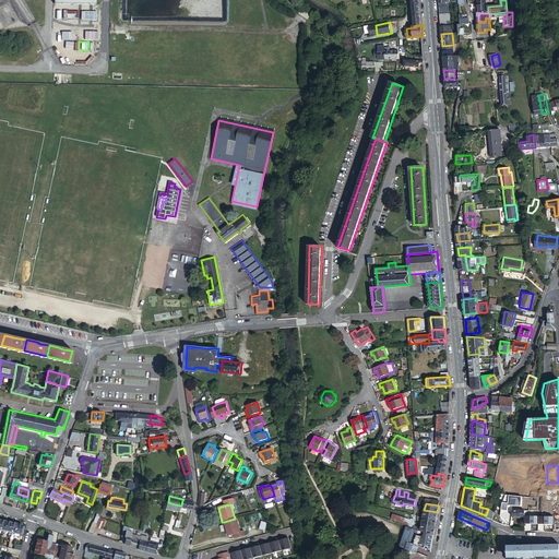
[(513,514),(513,511),(504,511),(504,522),(509,525),(512,525),(513,514)]
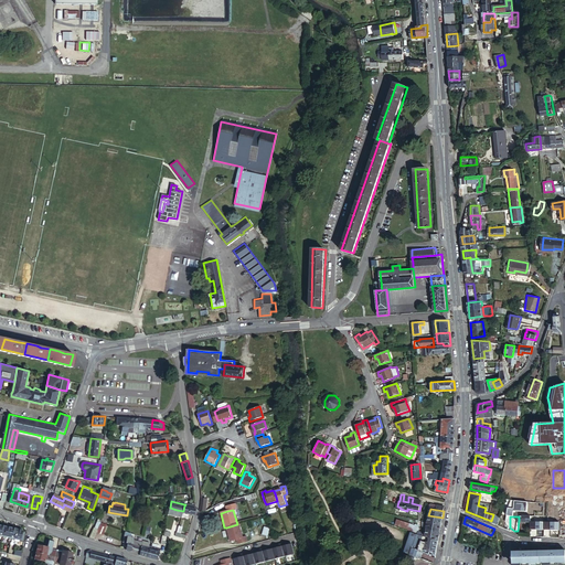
[(397,518),(395,524),(406,529),(408,521),(397,518)]
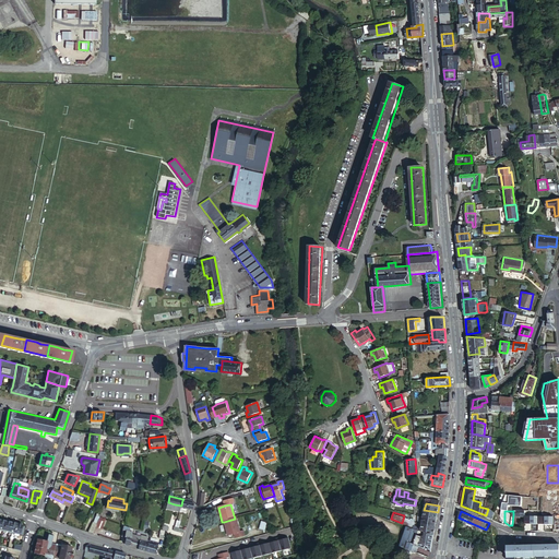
[(404,515),(402,523),(406,524),(414,526),(415,520),(415,519),(404,515)]
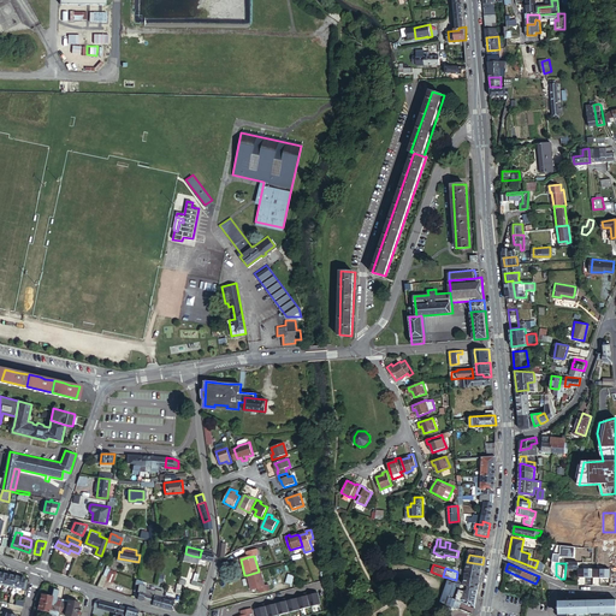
[(466,575),(480,578),(481,570),(473,569),(467,568),(466,575)]
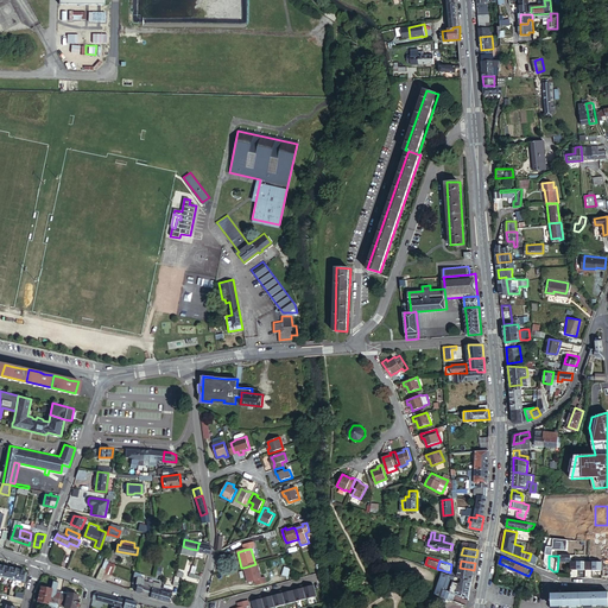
[(255,564),(244,568),(247,583),(255,581),(261,580),(258,564),(255,564)]
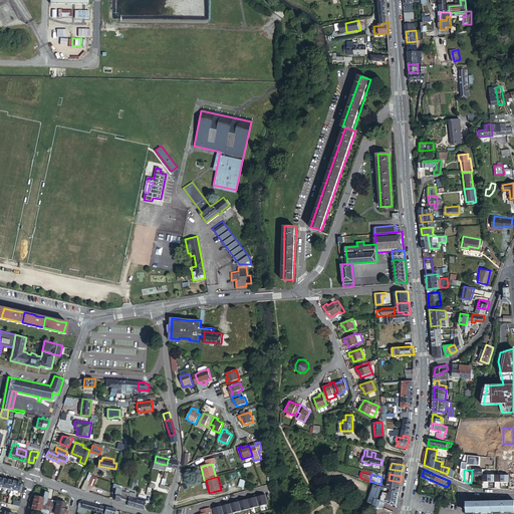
[(388,486),(400,490),(401,484),(401,482),(389,480),(388,486)]
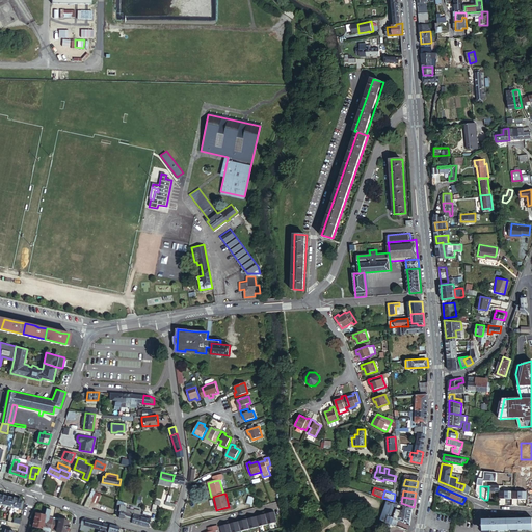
[(16,498),(14,507),(20,508),(21,506),(22,507),(23,502),(21,501),(21,499),(16,498)]
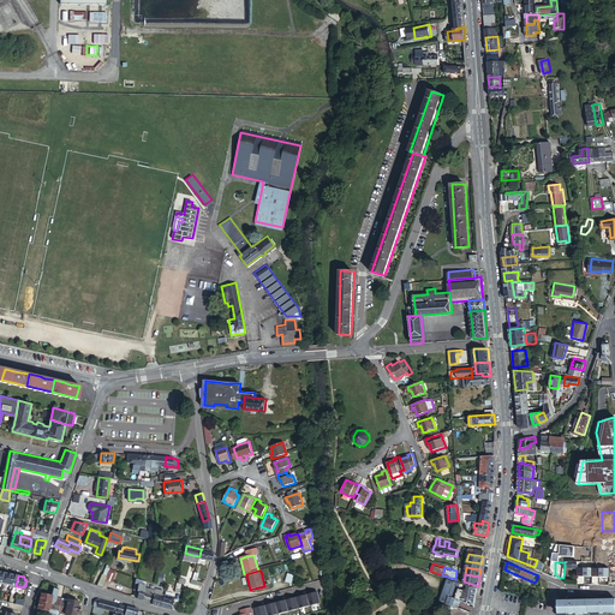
[(455,579),(447,577),(445,586),(458,591),(460,581),(455,579)]
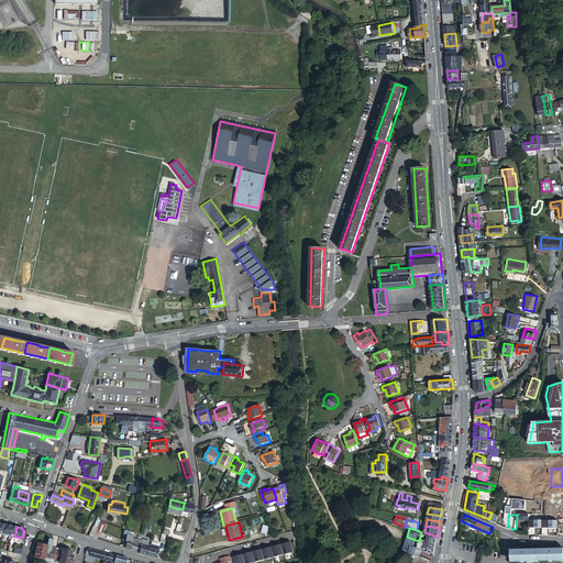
[(128,541),(125,548),(131,549),(132,543),(135,532),(124,530),(123,540),(128,541)]
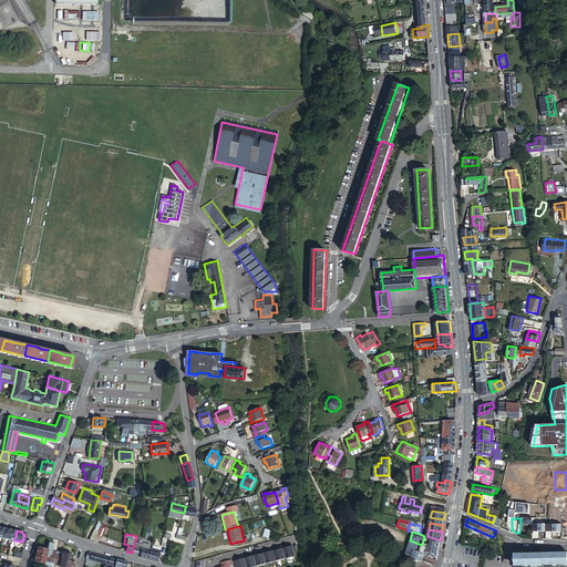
[(422,545),(439,550),(441,540),(428,536),(424,536),(422,545)]
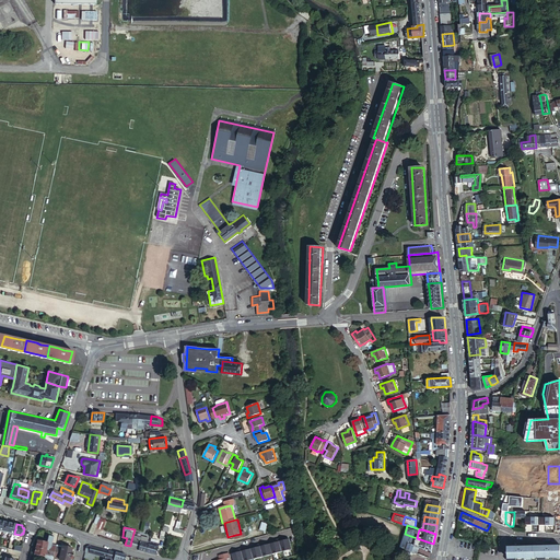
[(417,538),(405,534),(400,547),(412,550),(417,538)]
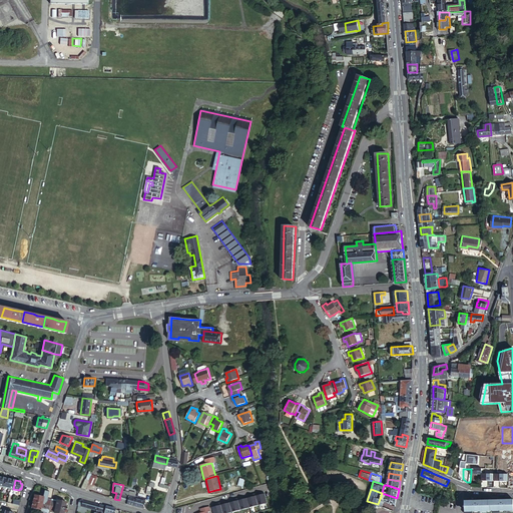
[(120,495),(119,500),(127,503),(129,493),(125,492),(124,496),(120,495)]
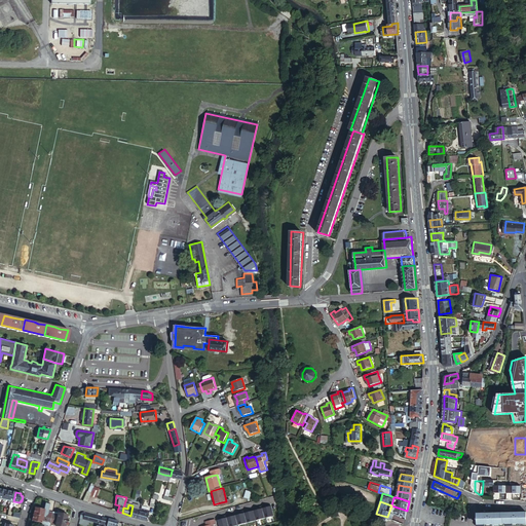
[(133,505),(130,516),(130,517),(137,519),(138,513),(138,510),(139,510),(140,506),(133,504),(133,505)]
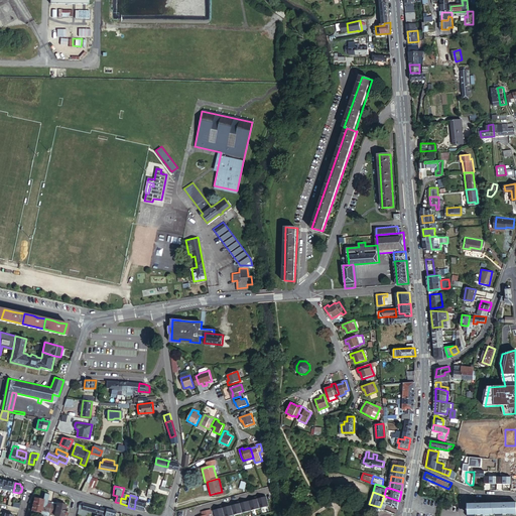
[(135,509),(144,511),(147,501),(145,500),(145,497),(139,496),(138,502),(136,502),(136,503),(135,509)]
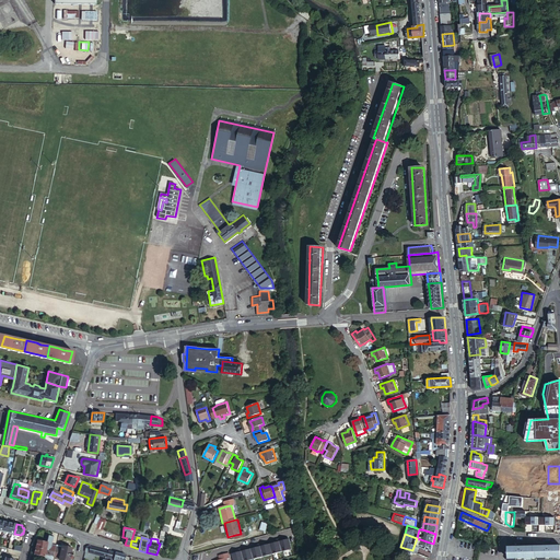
[(283,538),(279,539),(283,551),(292,549),(290,539),(284,540),(283,538)]
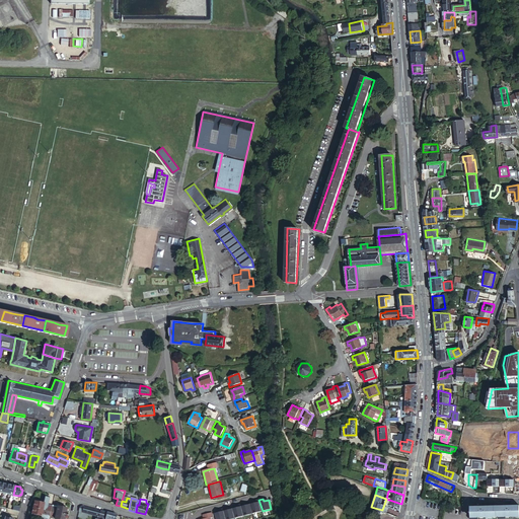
[(390,506),(400,510),(401,504),(386,499),(382,510),(383,511),(385,504),(390,506)]
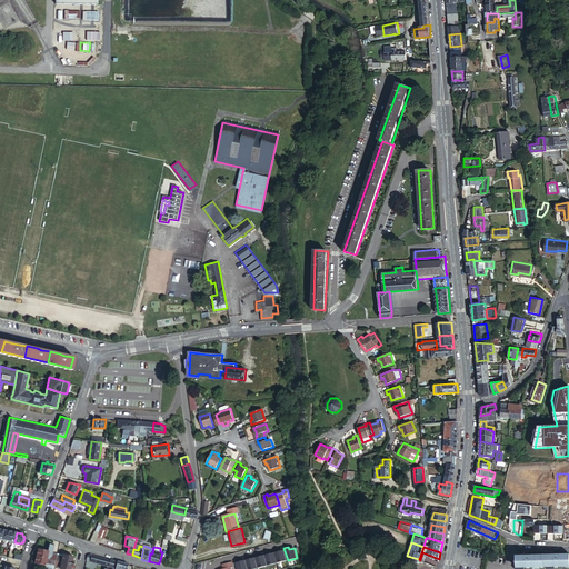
[(38,548),(37,555),(47,558),(48,552),(49,550),(38,548)]
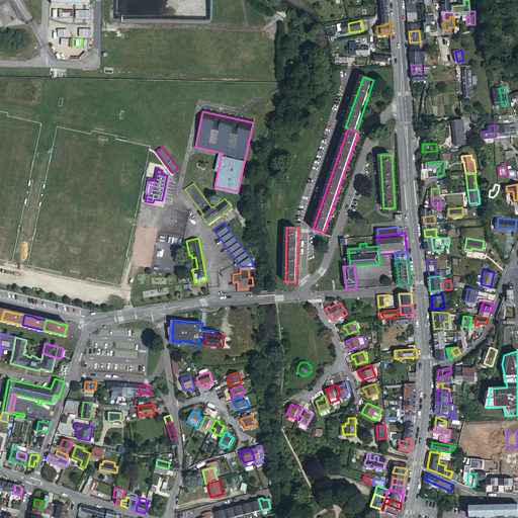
[(255,502),(250,503),(253,513),(262,510),(258,499),(254,500),(255,502)]
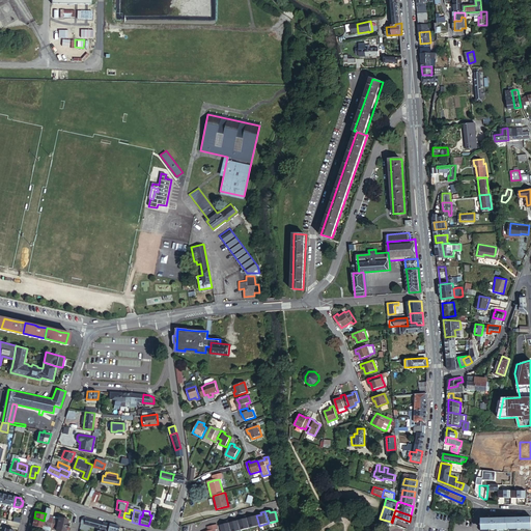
[(250,528),(259,526),(256,515),(252,518),(251,514),(247,515),(250,528)]
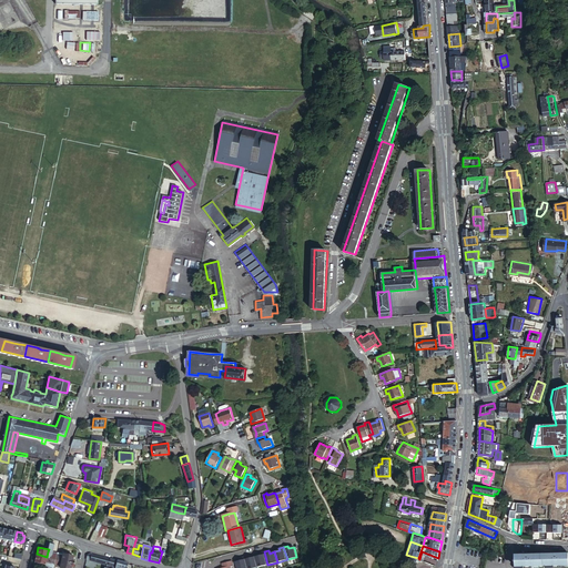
[(261,556),(255,557),(259,567),(267,565),(264,551),(260,553),(261,556)]
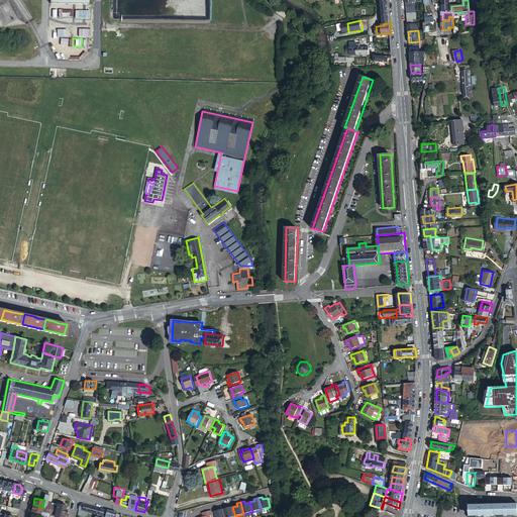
[(56,509),(65,511),(67,505),(57,503),(57,505),(56,509)]
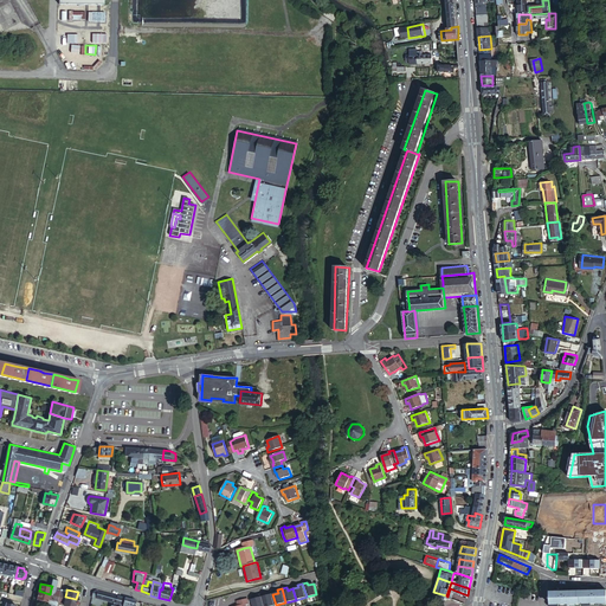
[(50,594),(39,591),(38,598),(49,601),(49,598),(50,594)]
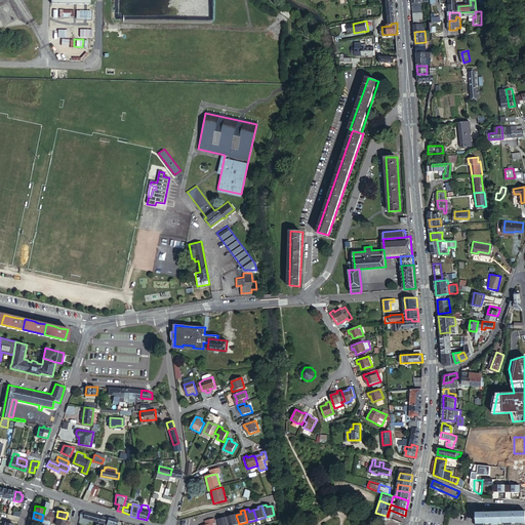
[(107,518),(85,512),(84,518),(99,522),(98,524),(105,524),(106,524),(107,518)]
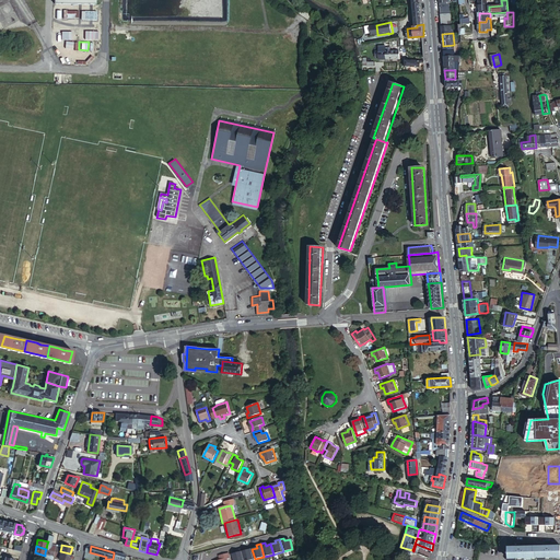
[(535,558),(535,546),(509,546),(509,558),(535,558)]
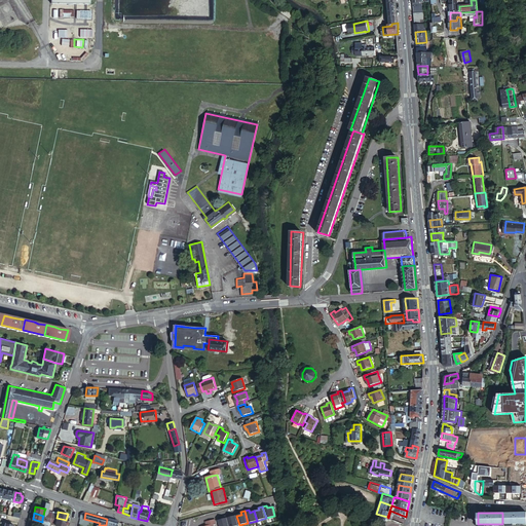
[(525,513),(502,513),(502,524),(525,523),(525,513)]
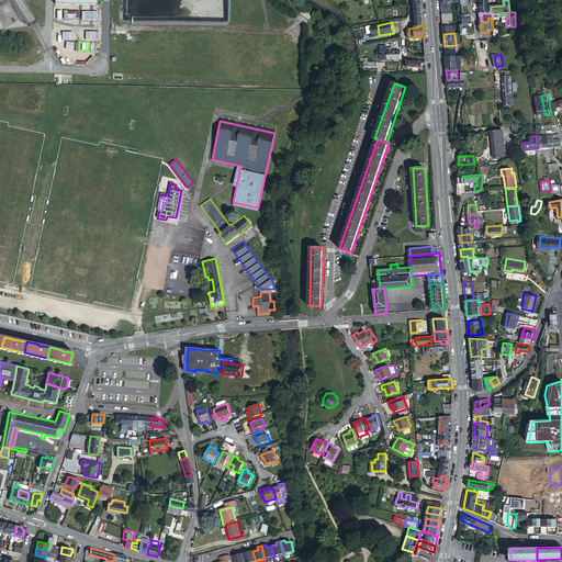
[(247,550),(243,551),(245,561),(253,561),(256,561),(253,551),(247,552),(247,550)]
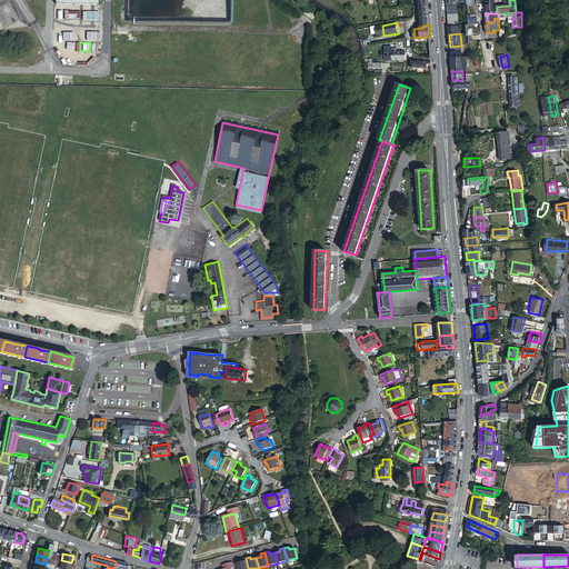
[(237,563),(238,568),(248,568),(246,558),(241,559),(241,561),(237,563)]
